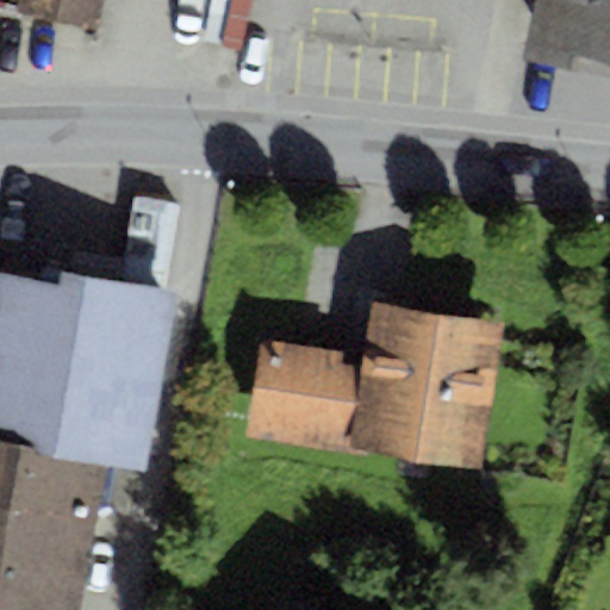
[(18,0),(17,11),(98,32),(104,0),(18,0)]
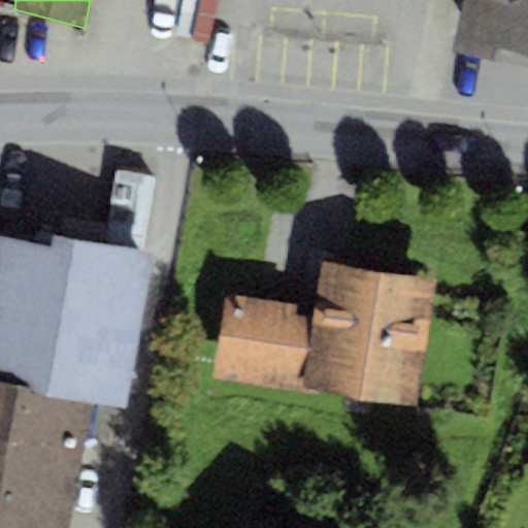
[(527,0),(459,0),(450,48),(527,64),(527,0)]
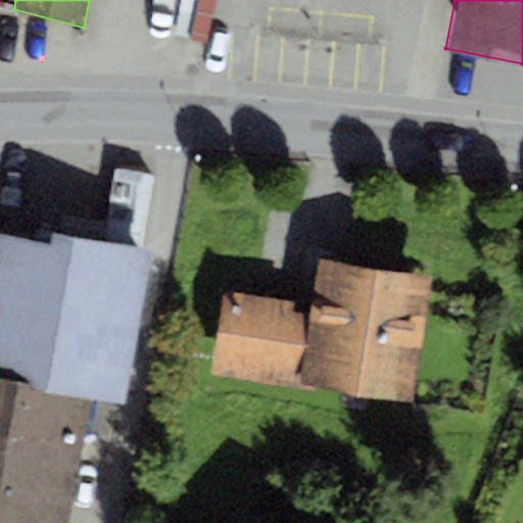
[(48,244),(0,235),(0,376),(26,380),(25,389),(89,400),(124,407),(151,251),(139,249),(152,176),(114,169),(101,242),(50,233),(48,244)]
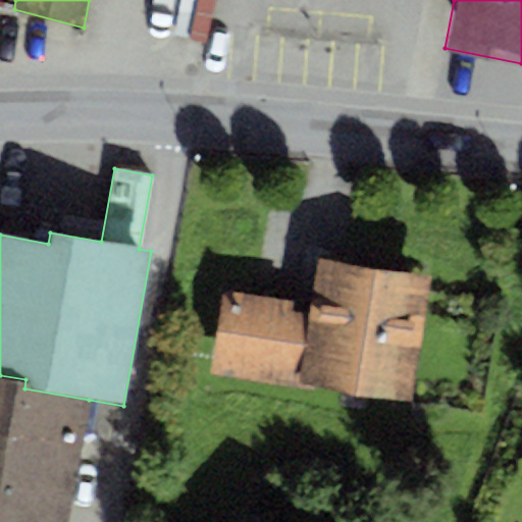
[(428,274),(316,257),(310,302),(298,384),(409,401),(428,274)]
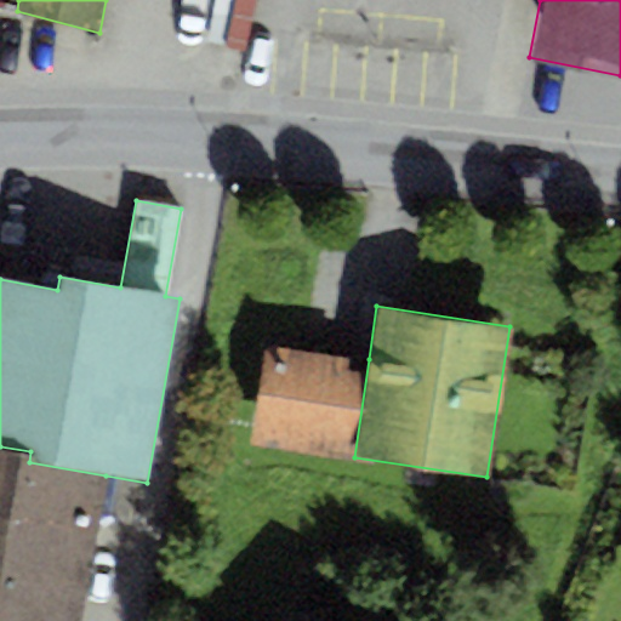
[(369,359),(265,343),(249,444),(353,461),(354,457),(369,359)]
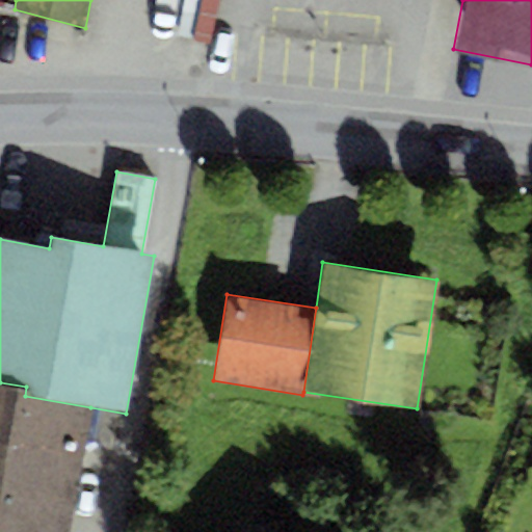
[(0,382),(0,531),(69,531),(90,407),(25,396),(26,387),(0,382)]
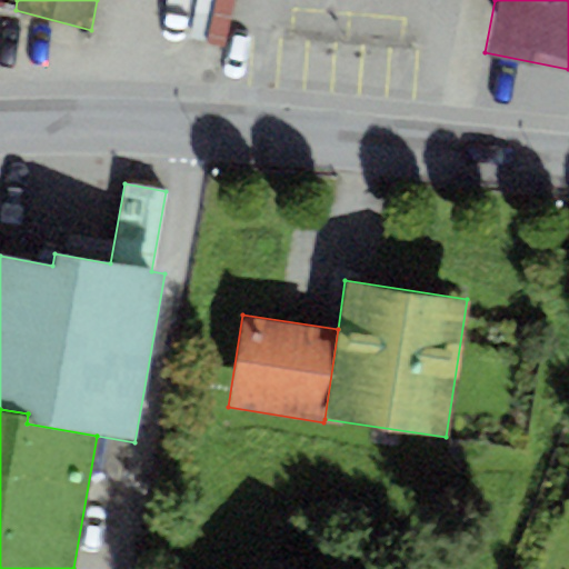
All buildings are outlined.
